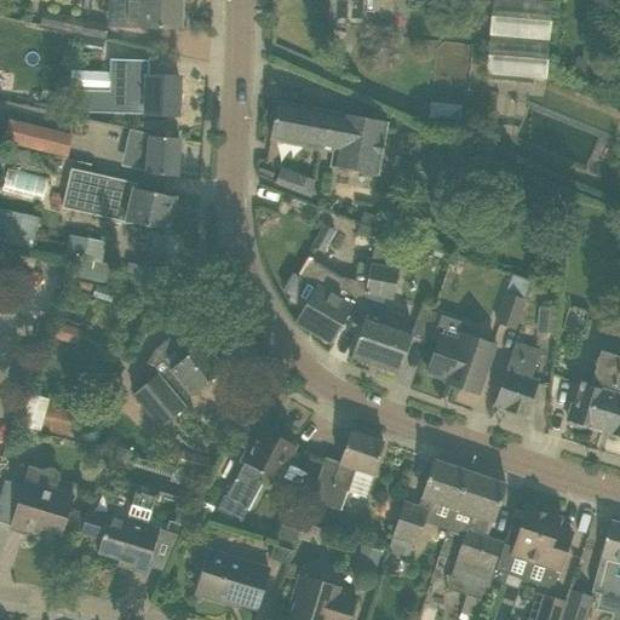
[(179,30),(181,0),(108,0),(108,12),(124,12),(124,28),(179,30)]
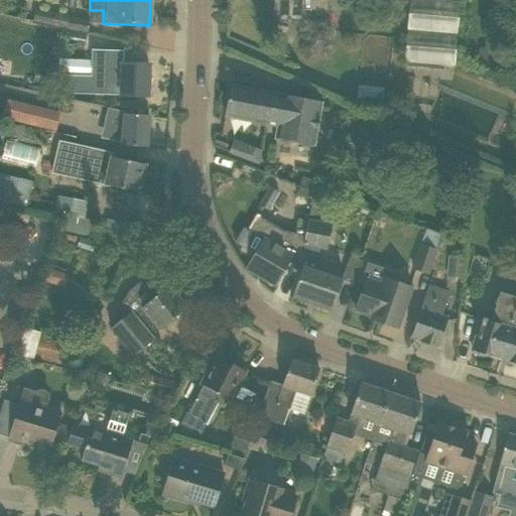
[(273,0),(273,22),(274,22),(274,18),(287,18),(287,22),(302,22),(302,30),(329,31),(329,0),(273,0)]
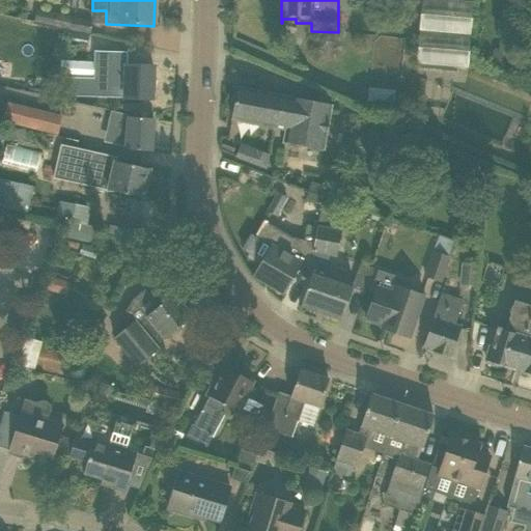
[(469,65),(470,0),(419,0),(418,64),(469,65)]
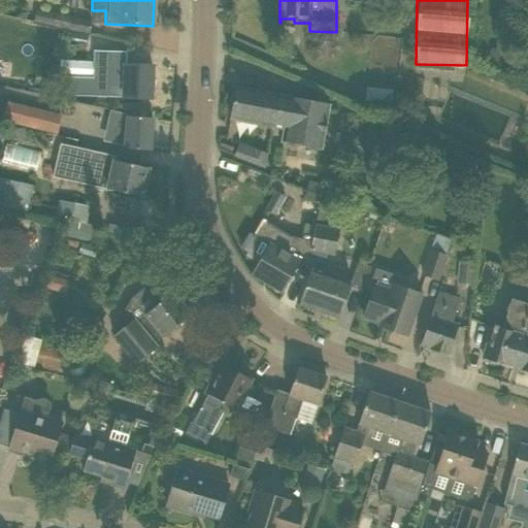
[(89,33),(91,24),(92,20),(66,14),(63,29),(89,33)]
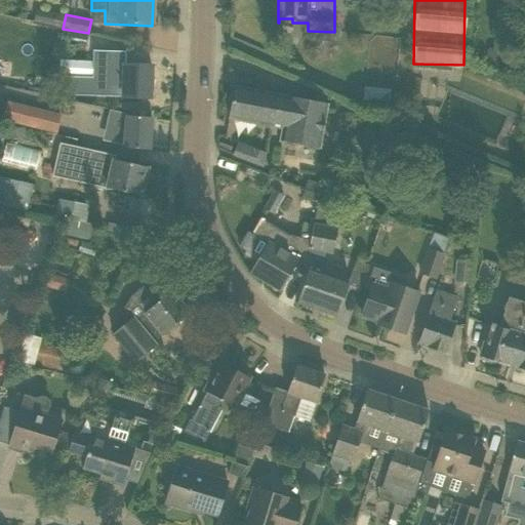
[(88,33),(63,29),(62,29),(59,41),(86,46),(88,33)]
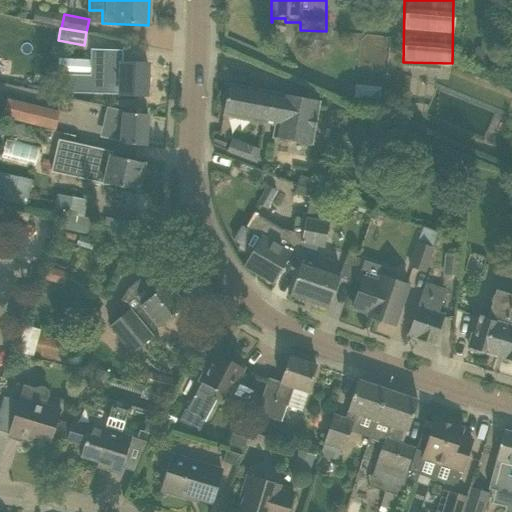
[(147,96),(147,92),(149,92),(150,82),(147,81),(148,64),(122,64),(122,50),(95,50),(94,94),(122,95),(122,96),(147,96)]
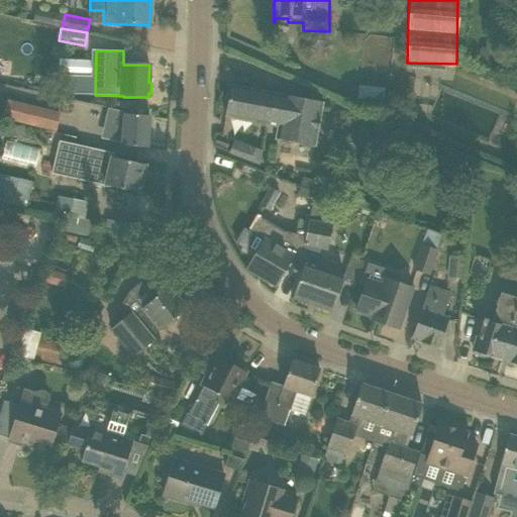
[(278,126),(275,138),(314,146),(323,103),(231,85),(225,117),(278,126)]
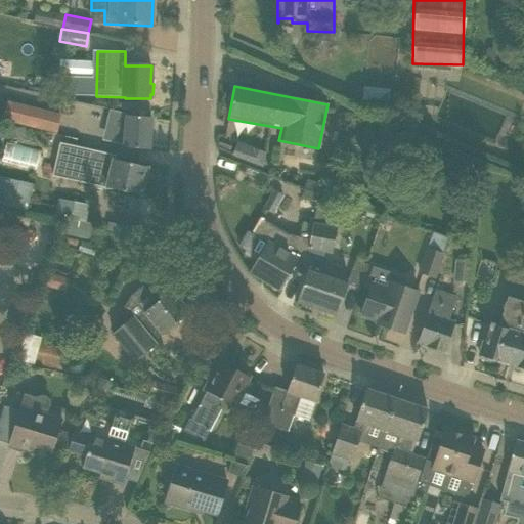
[(60,116),(25,106),(20,124),(55,134),(60,116)]
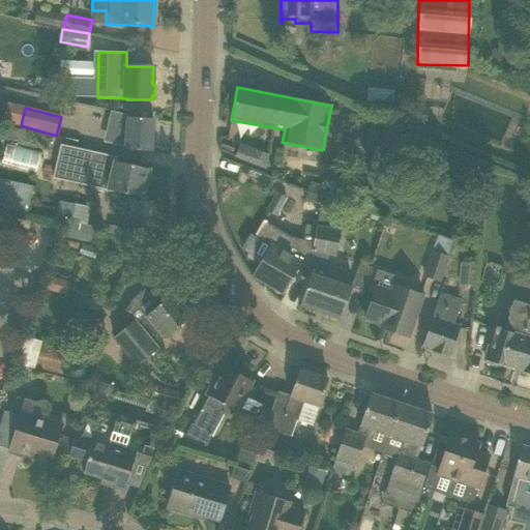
[(102,142),(110,144),(124,147),(125,150),(151,151),(153,119),(126,117),(126,115),(111,111),(102,142)]
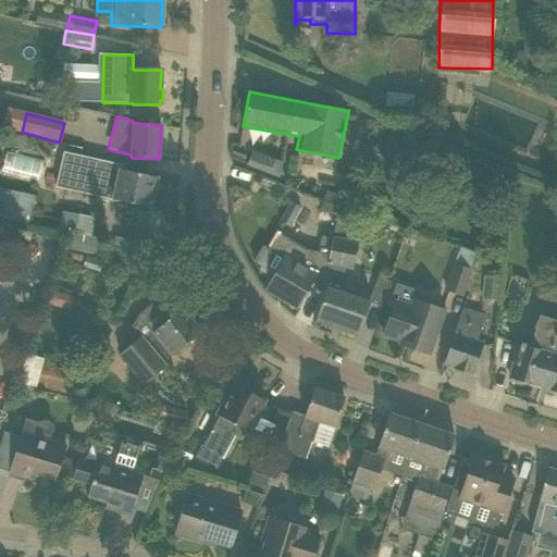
[(150,208),(157,178),(121,170),(122,166),(64,152),(57,186),(150,208)]
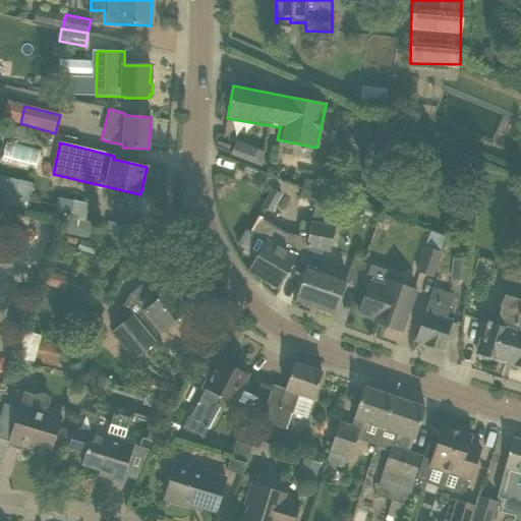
[(264,152),(251,148),(247,161),(262,166),(264,152)]
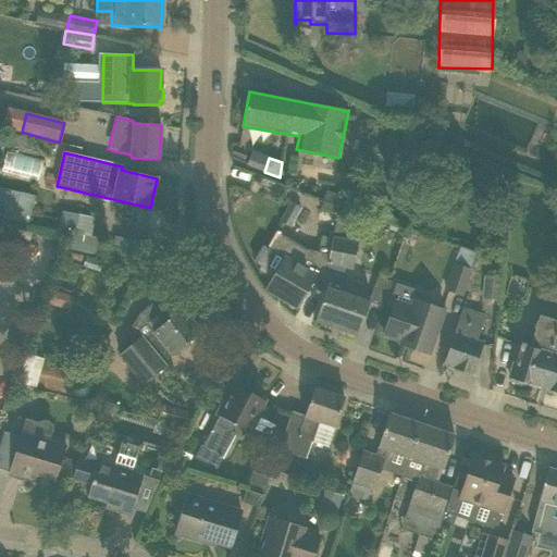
[(0,215),(32,219),(35,190),(0,187),(0,215)]
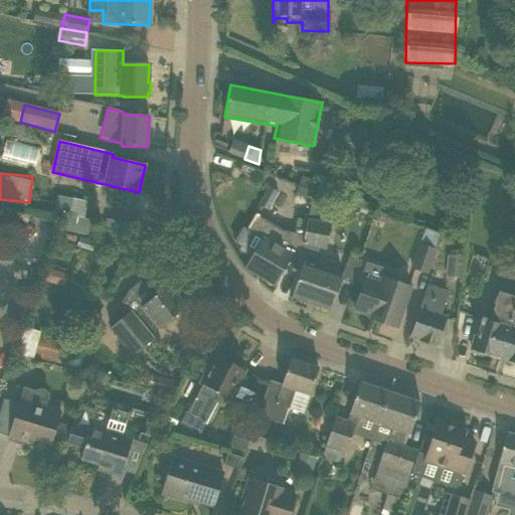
[(299,186),(297,193),(312,198),(314,191),(299,186)]
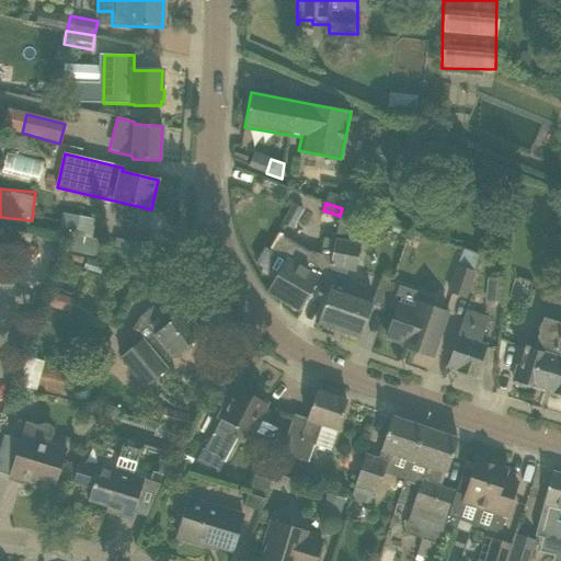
[(83,232),(86,220),(65,216),(63,229),(83,232)]
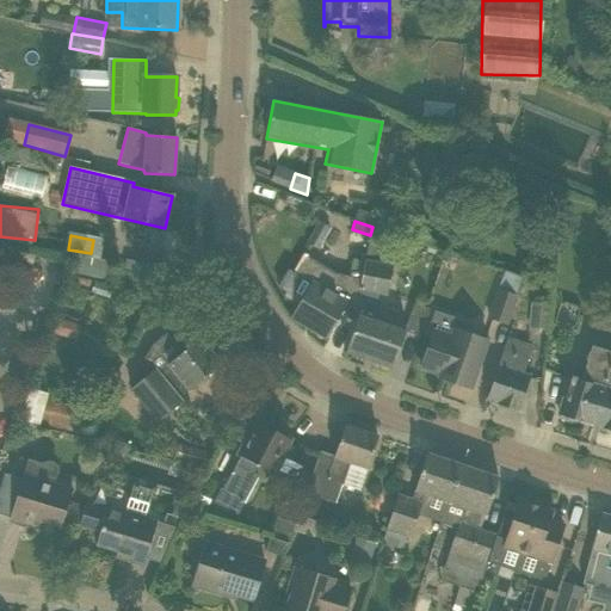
[(347,304),(355,309),(360,279),(337,275),(304,255),(294,275),(310,284),(290,319),(326,339),(347,304)]
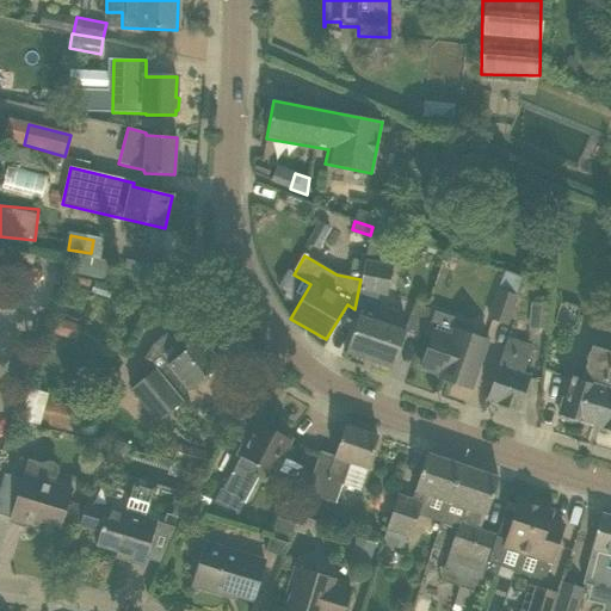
[(392,368),(405,332),(406,326),(374,315),(377,292),(388,294),(393,266),(364,261),(360,279),(355,309),(356,310),(360,313),(347,352),(392,368)]
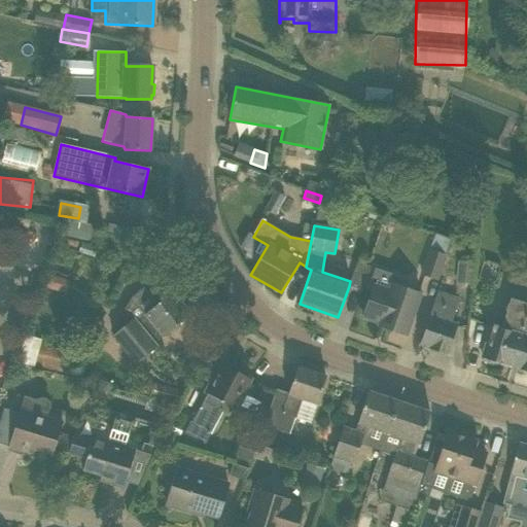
[(430,248),(445,252),(450,238),(434,233),(430,248)]
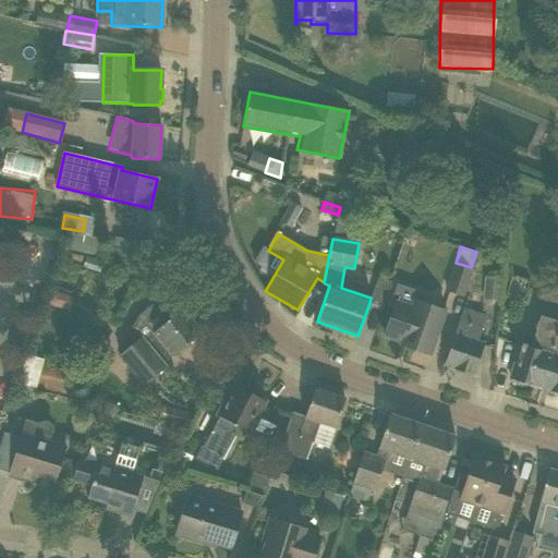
[(472,271),(453,265),(446,292),(464,299),(472,271)]
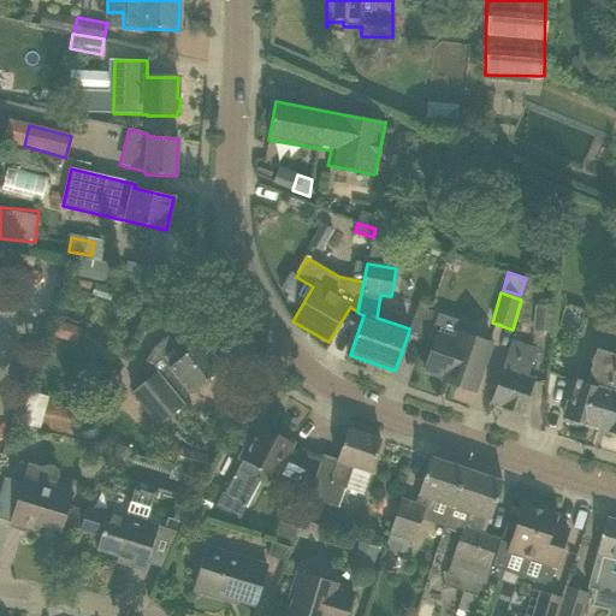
[(555,307),(550,307),(535,306),(533,331),(552,333),(555,307)]
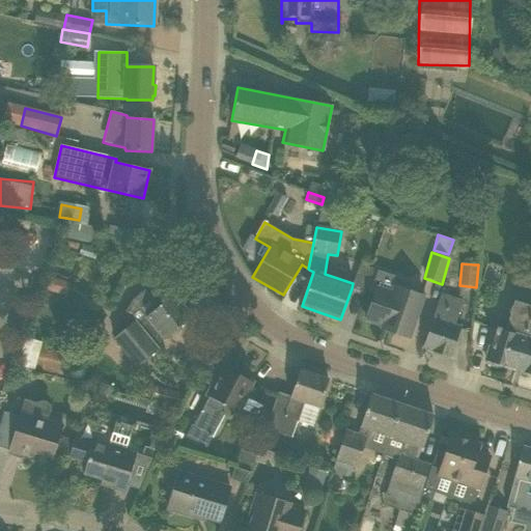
[(65,282),(50,277),(46,289),(61,295),(65,282)]
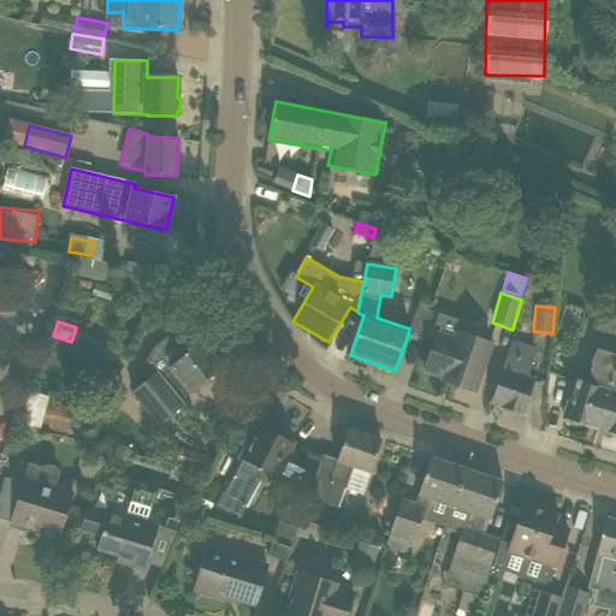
[(580,424),(597,430),(615,362),(615,325),(604,323),(588,371),(594,372),(591,385),(578,381),(569,410),(567,409),(564,421),(579,425),(580,424)]
